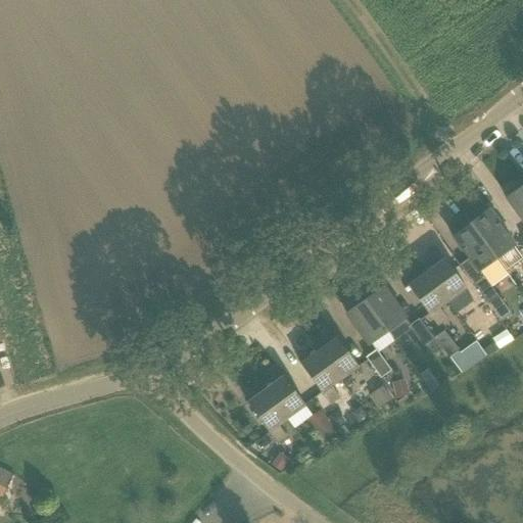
[(506,198),(522,222),(522,183),(521,183),(522,185),(521,186),(506,198)]
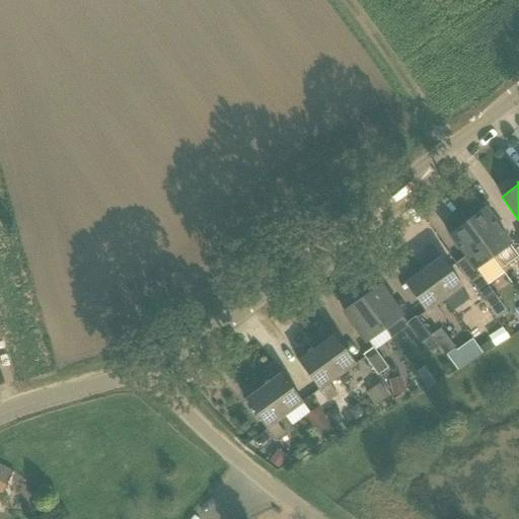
[(464,217),(464,218),(493,256),(511,243),(485,209),(478,213),(477,211),(465,219),(464,217)]
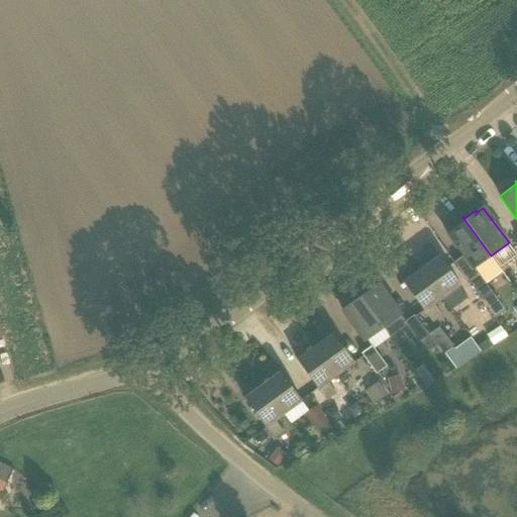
[(491,255),(462,217),(461,217),(462,219),(451,228),(453,229),(447,233),(473,269),(491,255)]
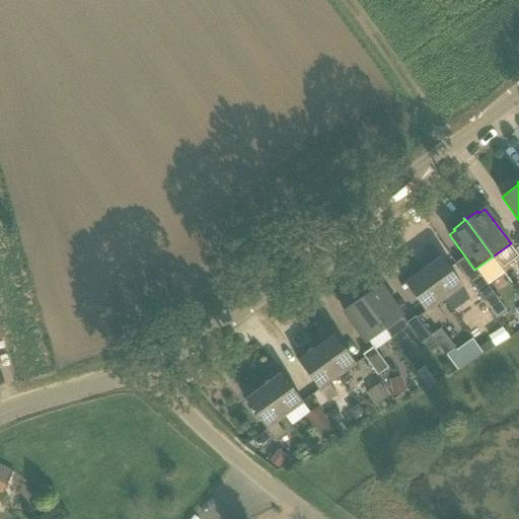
[(461,287),(462,286),(433,246),(424,253),(432,265),(423,270),(444,299),(445,299),(461,287)]
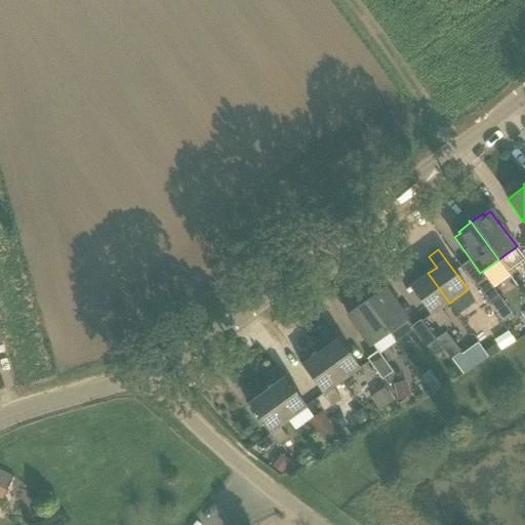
[(409,286),(439,327),(449,320),(441,309),(449,303),(428,273),(409,286)]
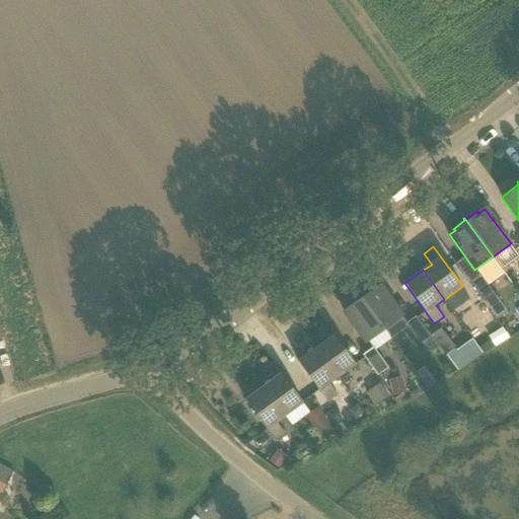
[(470,282),(486,302),(495,295),(480,275),(470,282)]
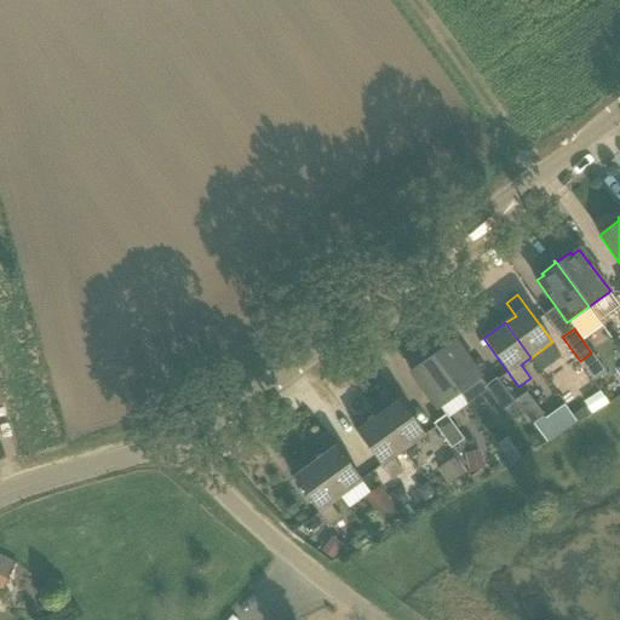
[(454,340),(434,356),(432,356),(460,395),(469,406),(488,391),(503,412),(504,411),(510,419),(516,420),(523,414),(497,378),(486,386),(481,378),(482,377),(454,340)]
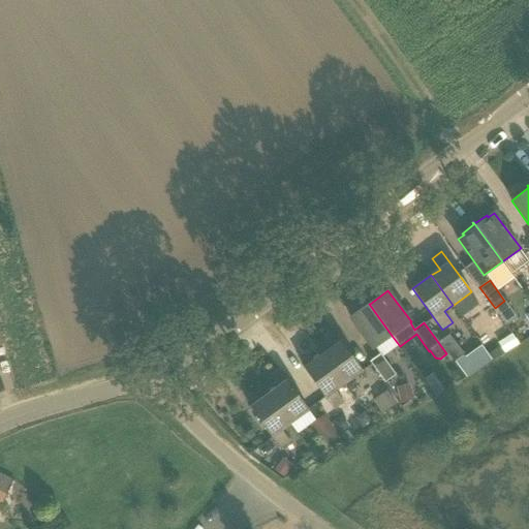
[(517,317),(504,301),(495,308),(506,324),(517,317)]
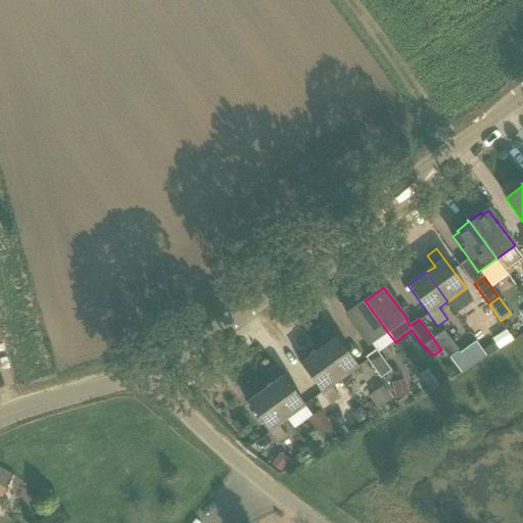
[(372,343),(373,344),(388,333),(365,300),(346,314),(369,345),(372,343)]
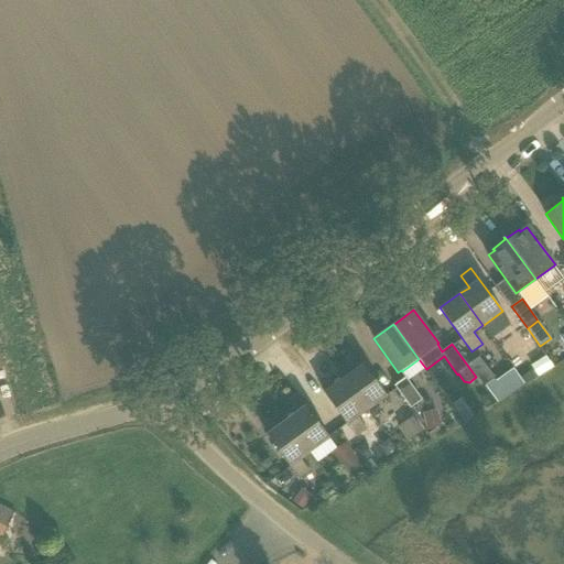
[(367,410),(387,396),(355,351),(344,360),(353,372),(344,378),(367,410)]
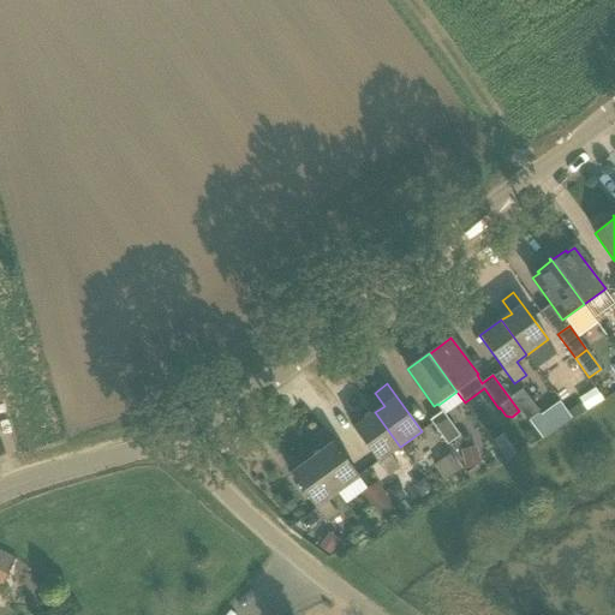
[(541,416),(539,413),(541,413),(524,389),(513,398),(529,422),(543,440),(572,418),(560,401),(541,416)]
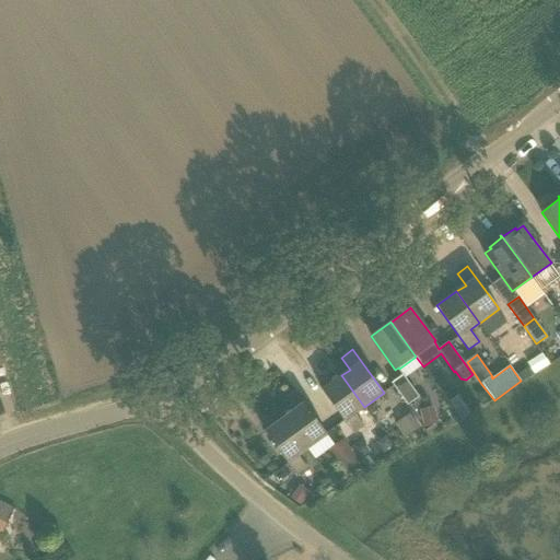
[(419,397),(406,378),(404,374),(392,383),(408,405),(419,397)]
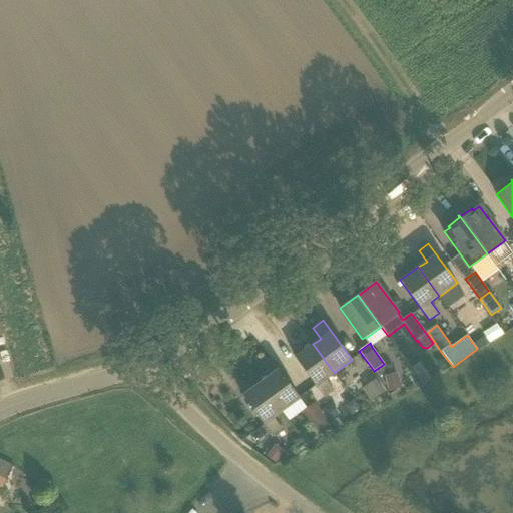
[(295,357),(323,397),(334,390),(326,379),(334,373),(313,344),(295,357)]
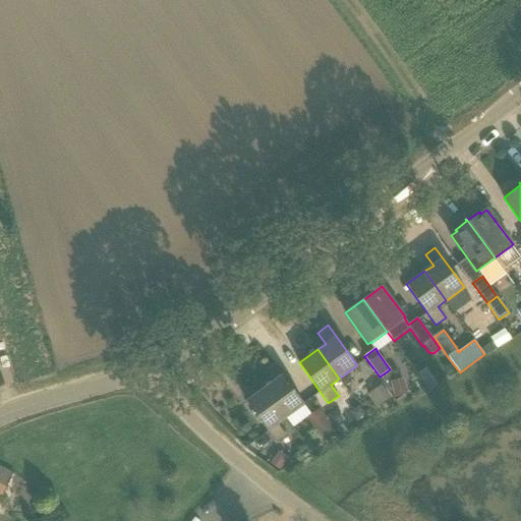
[(303,405),(304,404),(275,364),(265,370),(273,382),(265,388),(286,417),(293,428),(311,415),(303,405)]
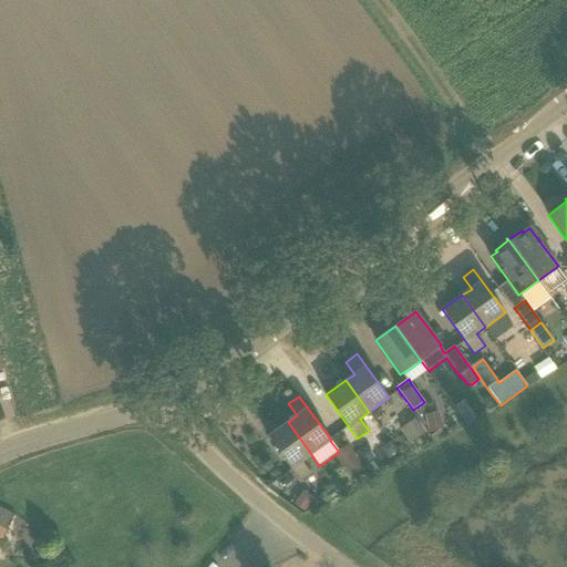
[(425,416),(430,433),(444,430),(440,412),(425,416)]
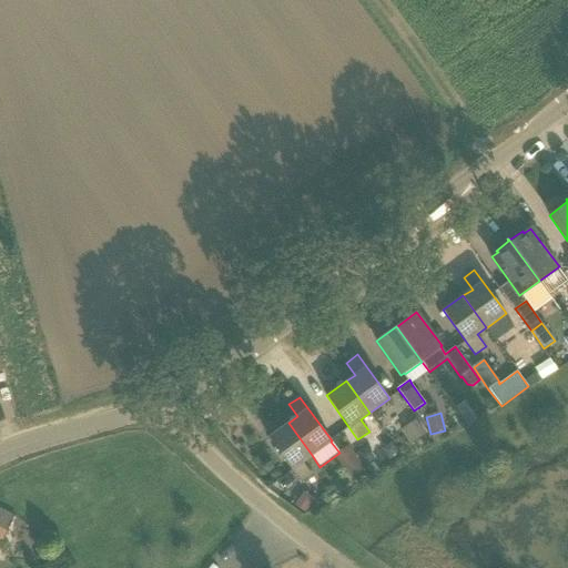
[(425,434),(415,419),(401,430),(411,445),(425,434)]
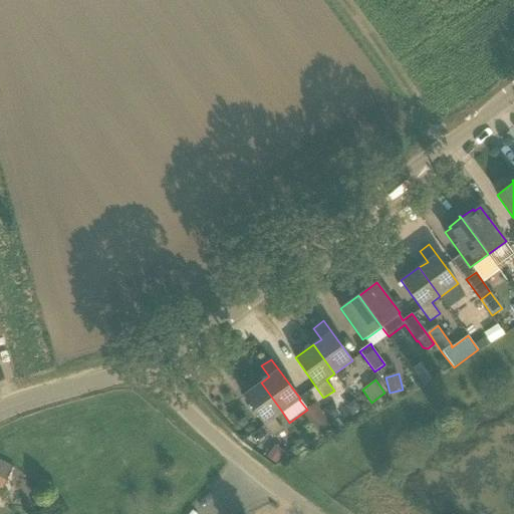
[(272,436),(281,429),(274,418),(282,412),(261,382),(243,396),(272,436)]
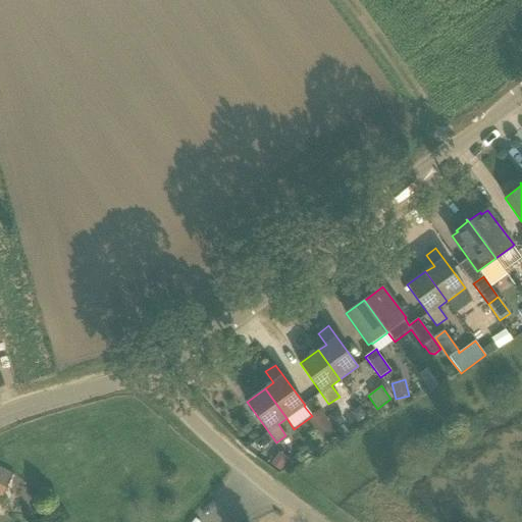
[(335,430),(327,419),(321,410),(306,421),(314,431),(317,429),(324,438),(335,430)]
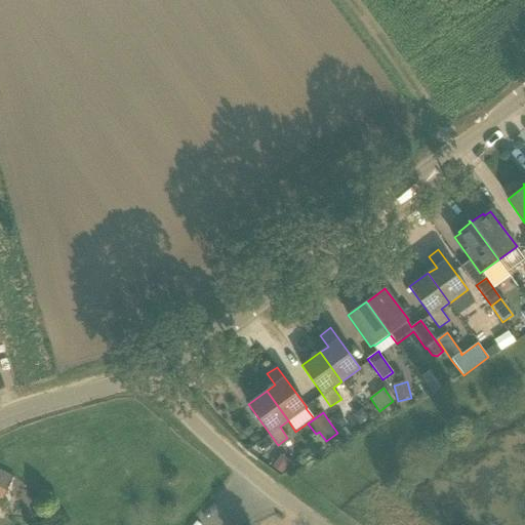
[(339,414),(329,421),(337,433),(348,426),(339,414)]
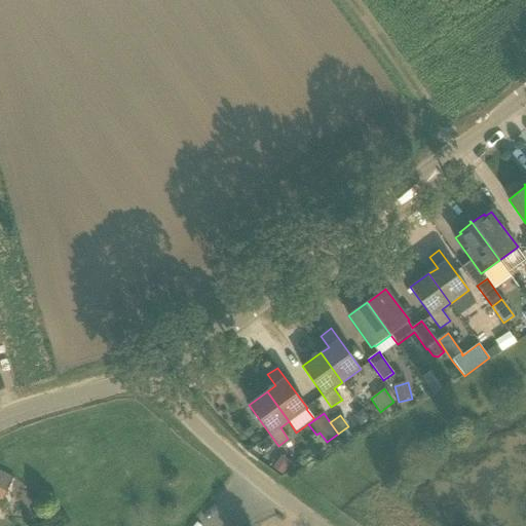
[(283,475),(291,462),(280,455),(273,467),(283,475)]
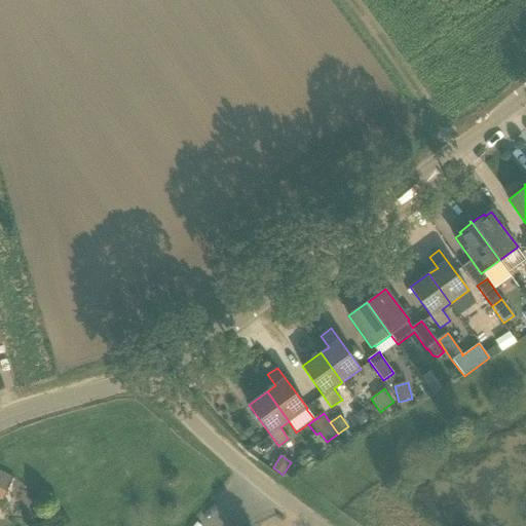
[(0,496),(3,498),(12,478),(0,472),(0,496)]
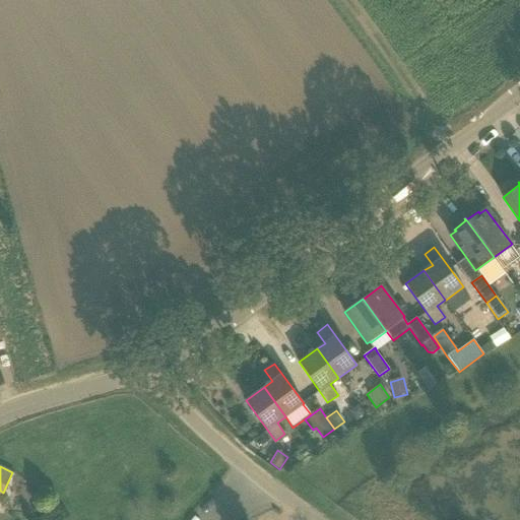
[(58,507),(53,511),(59,519),(68,519),(66,517),(70,514),(64,505),(60,508),(58,507)]
